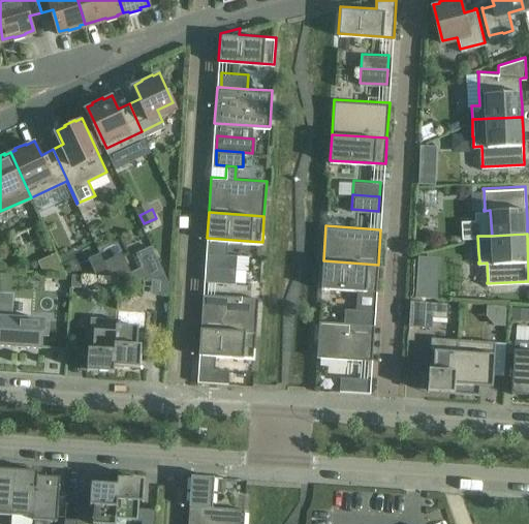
[(114,253),(104,257),(112,274),(167,278),(151,243),(136,250),(143,264),(131,269),(127,259),(119,264),(114,253)]
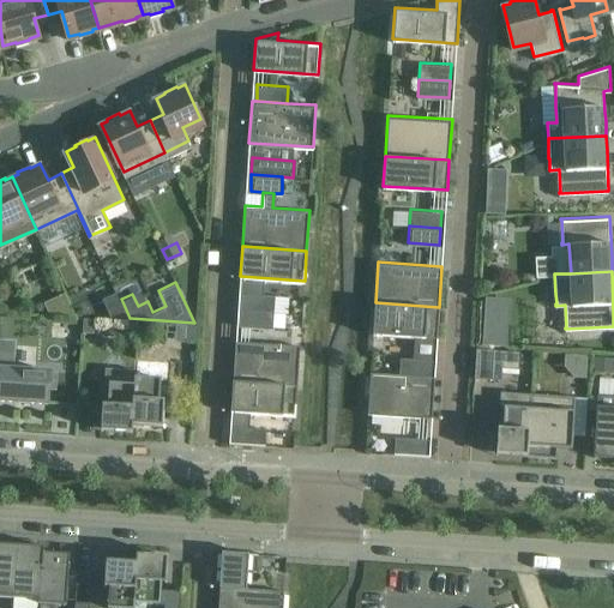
[(107,296),(116,317),(128,317),(116,292),(107,296)]
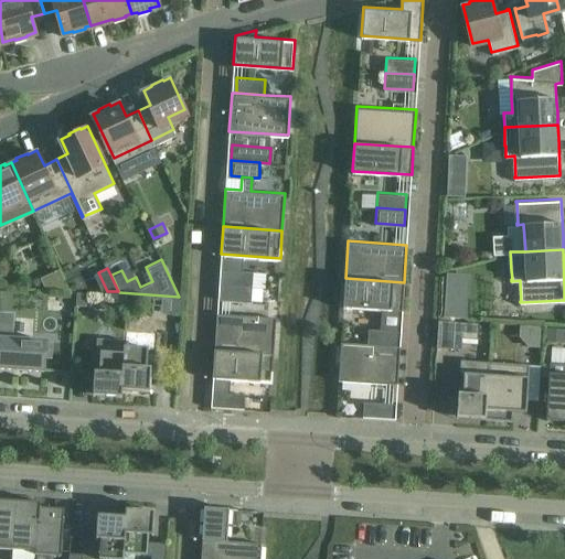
[(223,283),(252,285),(253,269),(224,268),(223,283)]
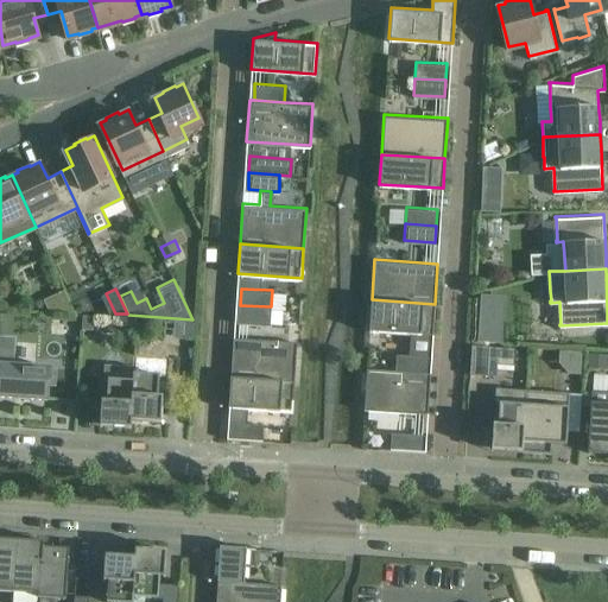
[(434,334),(435,304),(372,299),(369,329),(434,334)]
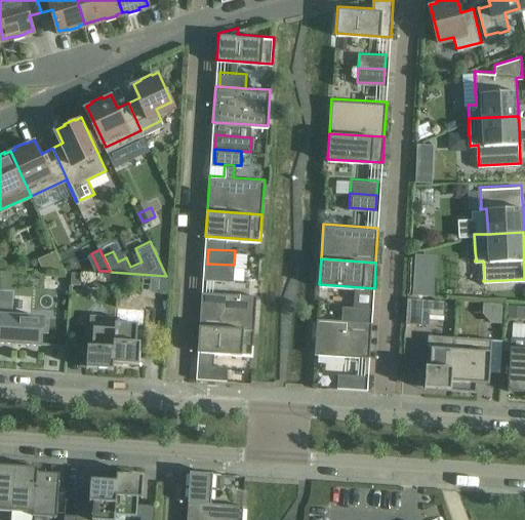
[(233,279),(234,265),(207,264),(206,278),(233,279)]
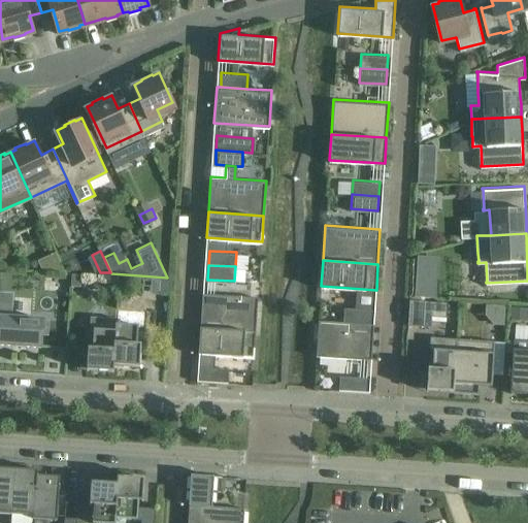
[(81,271),(71,271),(71,283),(80,284),(81,271)]
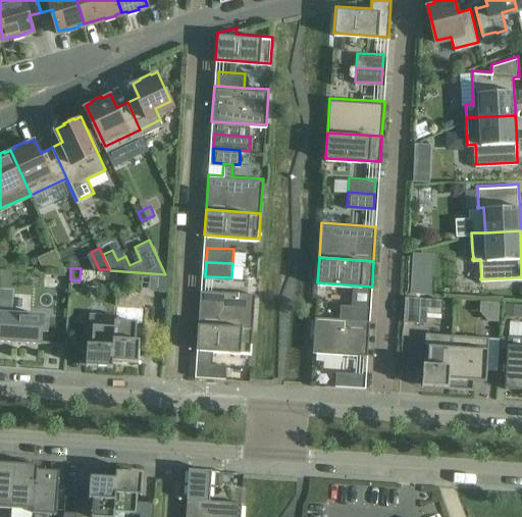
[(168,274),(158,274),(157,286),(167,287),(168,274)]
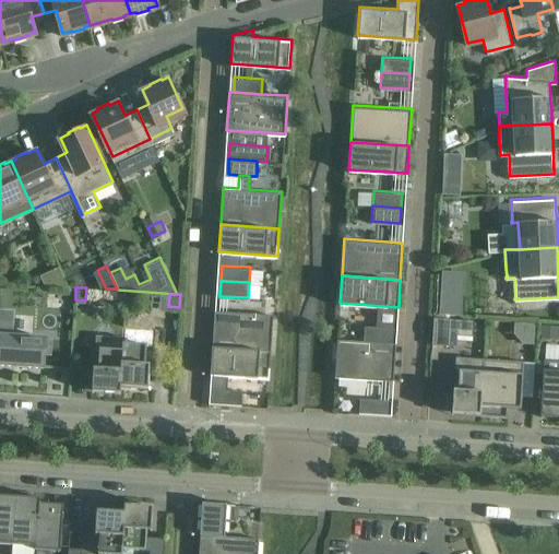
[(439,310),(461,313),(462,301),(440,299),(439,310)]
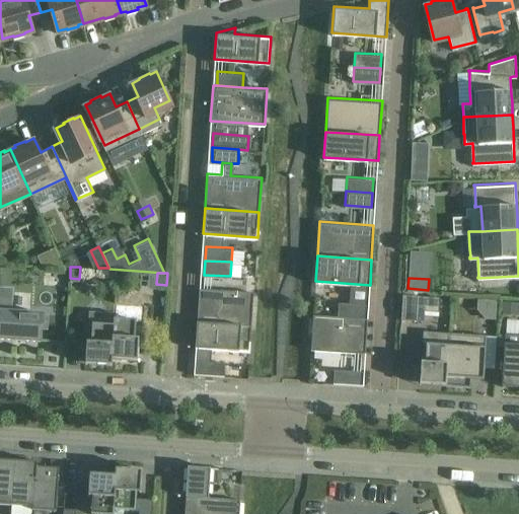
[(0,336),(41,339),(43,310),(11,308),(13,283),(0,282),(0,336)]
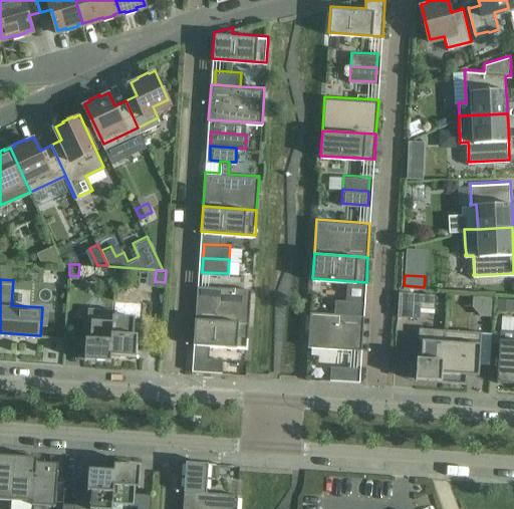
[(198,283),(195,318),(249,321),(250,303),(251,287),(198,283)]
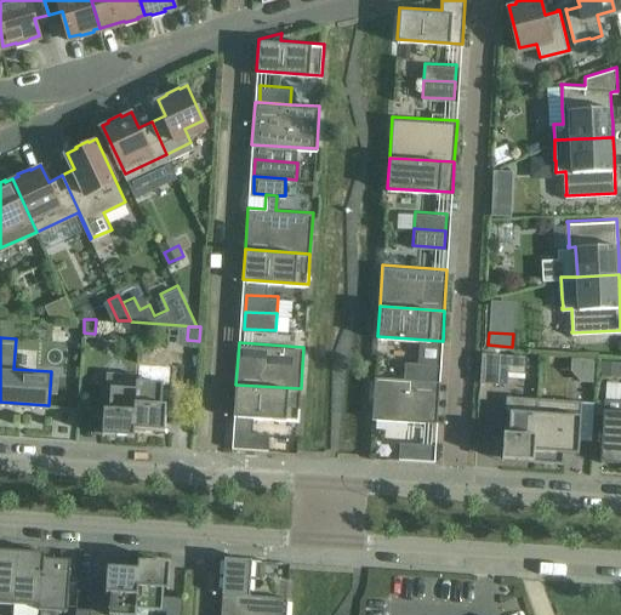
[(499,351),(482,349),(479,380),(497,381),(499,351)]
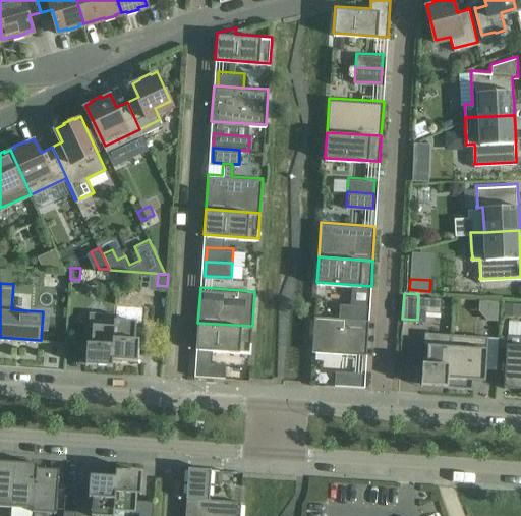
[(419,294),(418,320),(425,321),(425,313),(441,314),(442,296),(426,295),(419,294)]
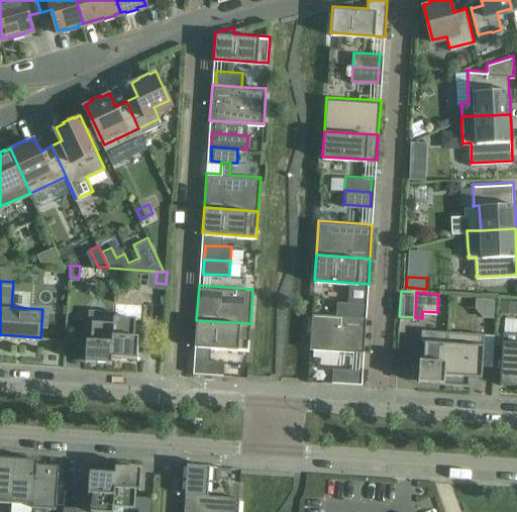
[(317,296),(316,309),(332,310),(333,297),(317,296)]
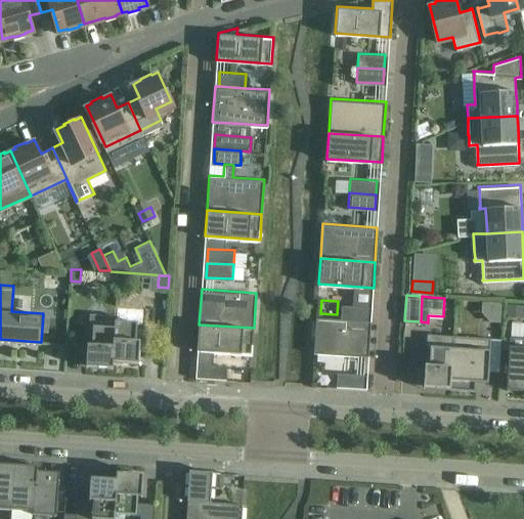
[(523,302),(508,302),(507,315),(523,316),(523,308),(523,302)]
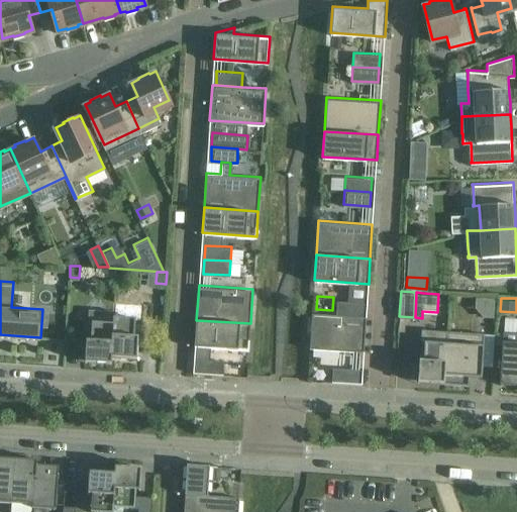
[(337,300),(336,313),(363,315),(364,301),(337,300)]
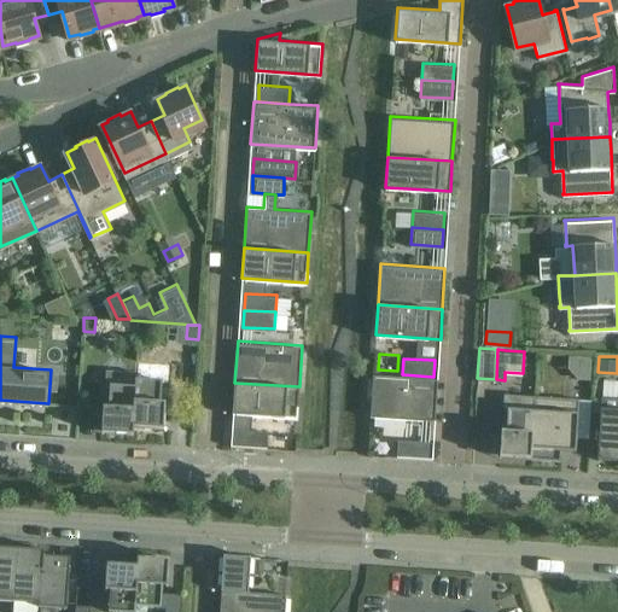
[(101,430),(133,432),(136,369),(105,367),(105,383),(110,384),(108,404),(103,403),(101,430)]
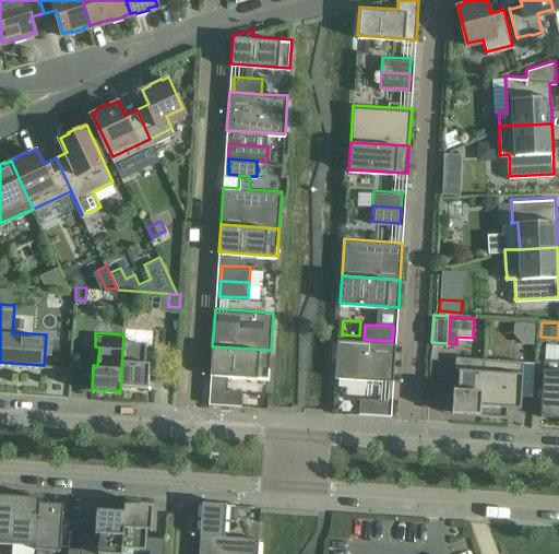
[(123,334),(120,391),(121,385),(149,386),(150,362),(145,362),(146,342),(123,340),(125,334),(123,334)]
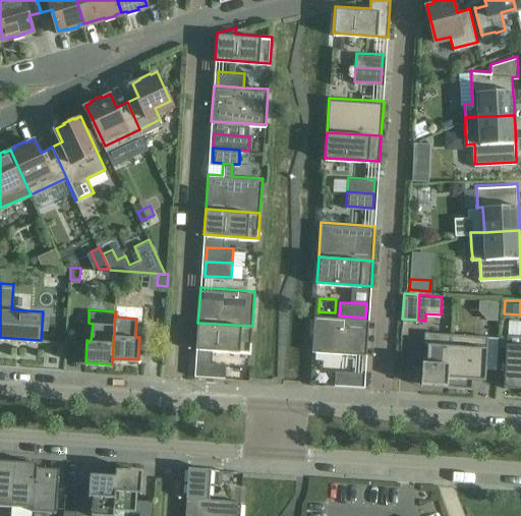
[(339,316),(314,314),(313,334),(312,349),(366,353),(369,318),(365,318),(339,316)]
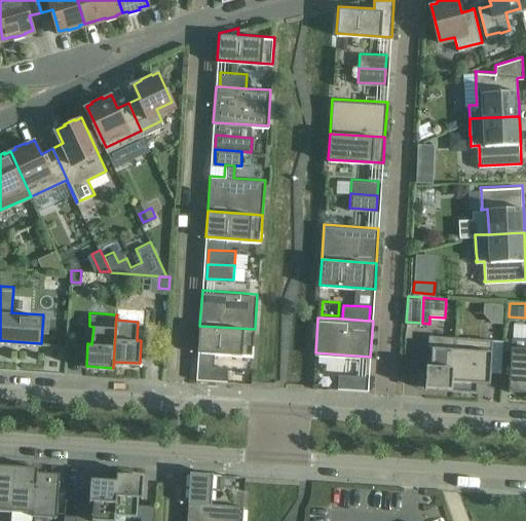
[(253,355),(255,329),(199,326),(198,351),(253,355)]
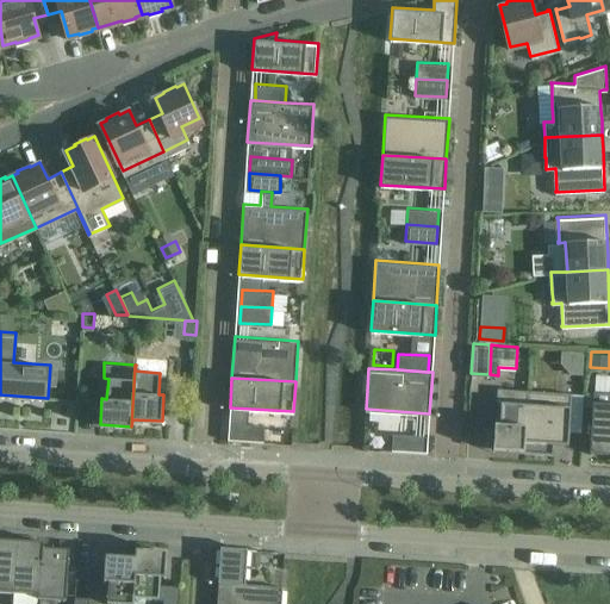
[(523,450),(527,403),(528,388),(497,386),(496,403),(500,403),(499,423),(495,423),(493,449),(506,449),(523,450)]
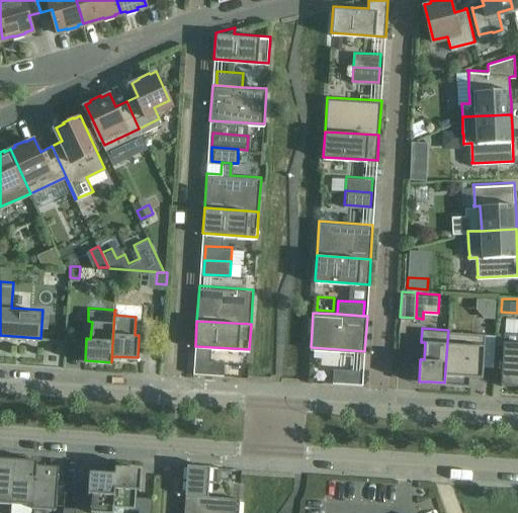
[(447,342),(444,382),(469,385),(470,375),(483,376),(485,332),(448,330),(447,342)]
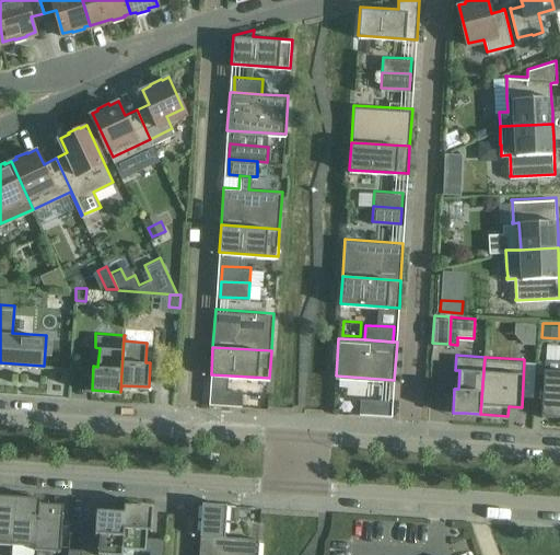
[(541,415),(559,416),(559,357),(545,357),(544,368),(541,415)]
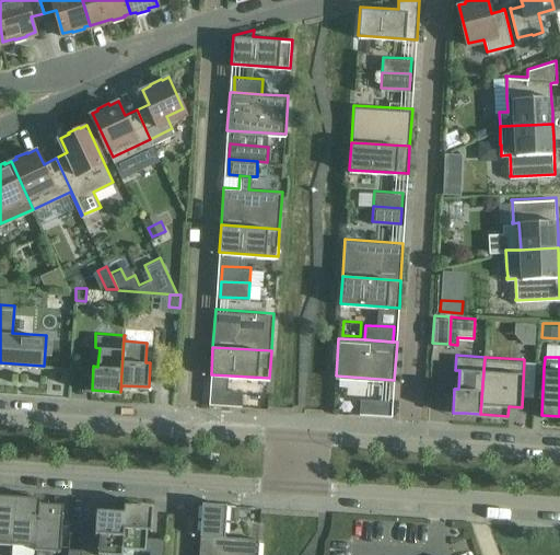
[(243,390),(214,388),(213,402),(209,402),(209,403),(242,405),(243,390)]
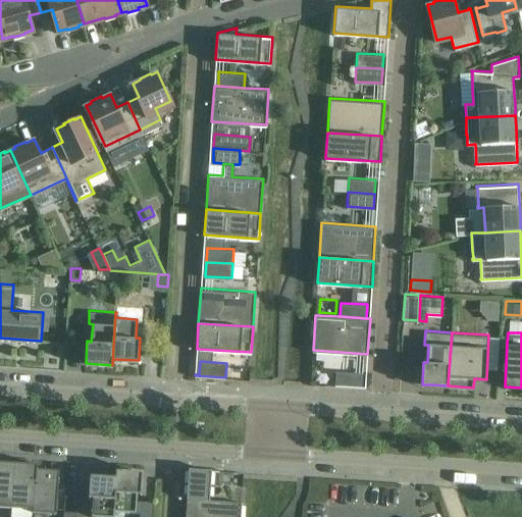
[(363,371),(335,369),(335,384),(365,386),(365,385),(362,385),(363,371)]
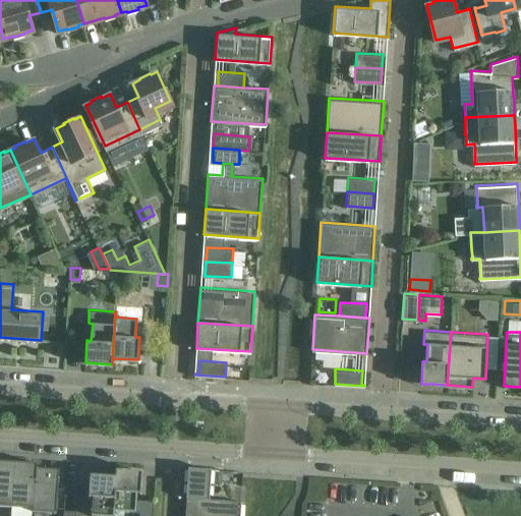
[(0,503),(12,504),(14,461),(2,460),(1,463),(0,462),(0,503)]
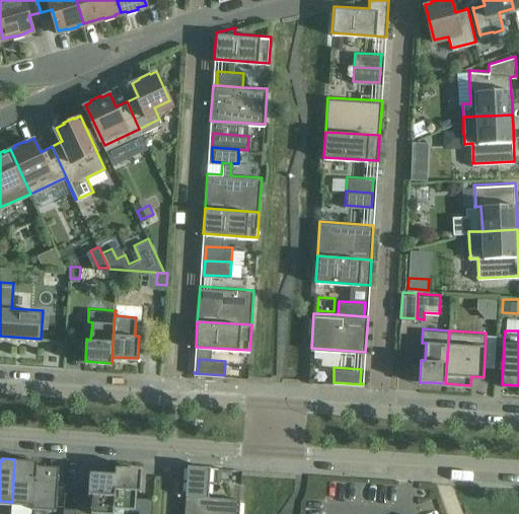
[(32,507),(33,507),(36,464),(27,463),(27,460),(14,459),(12,502),(32,504),(32,507)]
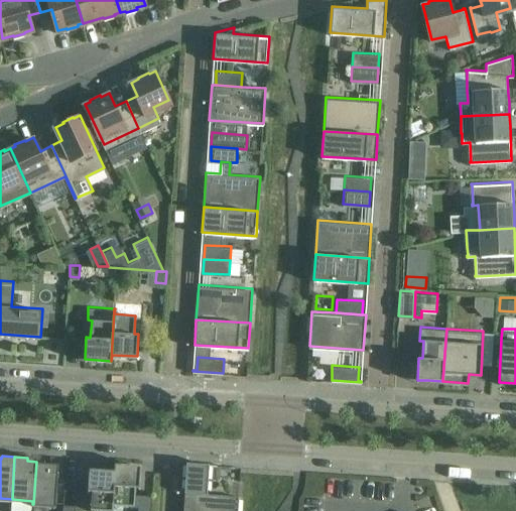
[(36,462),(33,504),(55,506),(58,463),(36,462)]
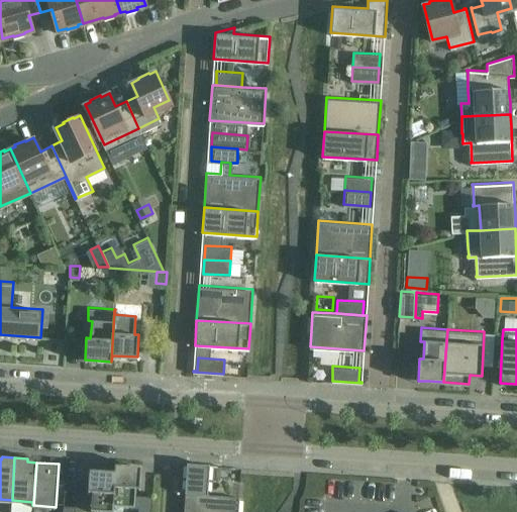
[(187,464),(186,487),(208,488),(209,478),(216,479),(217,465),(187,463),(187,464)]
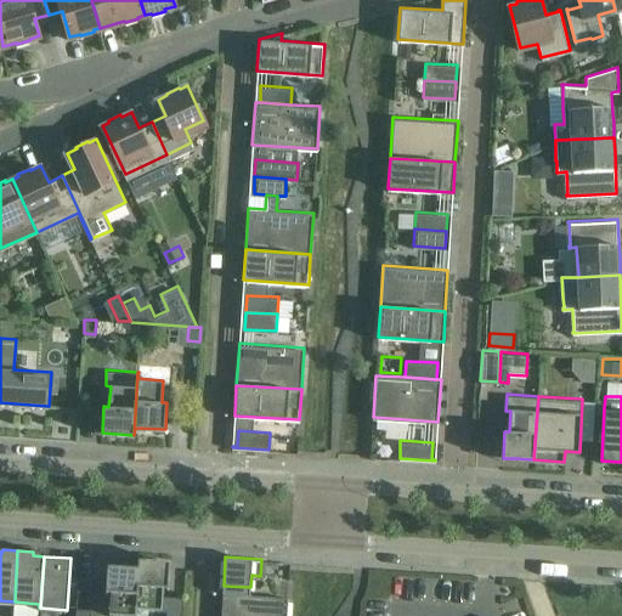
[(140,559),(136,615),(137,608),(163,609),(167,610),(167,612),(167,615),(181,615),(181,614),(182,595),(163,594),(164,587),(169,587),(170,564),(157,563),(157,560),(140,559)]
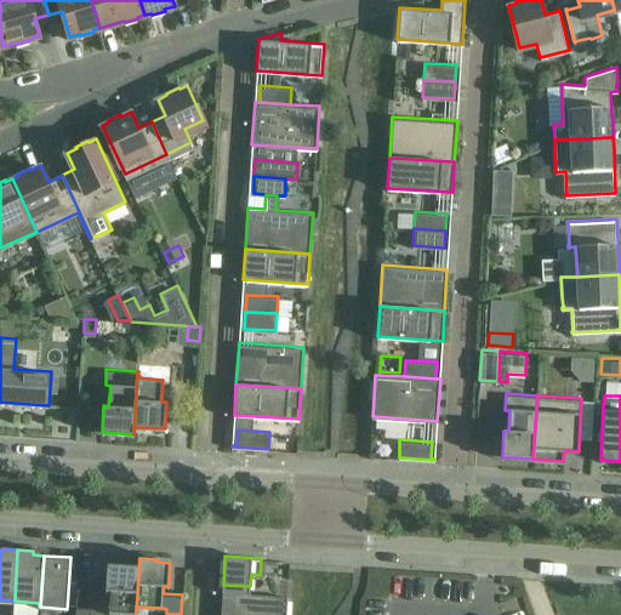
[(109,613),(136,614),(136,607),(138,565),(108,564),(106,590),(110,591),(109,613)]
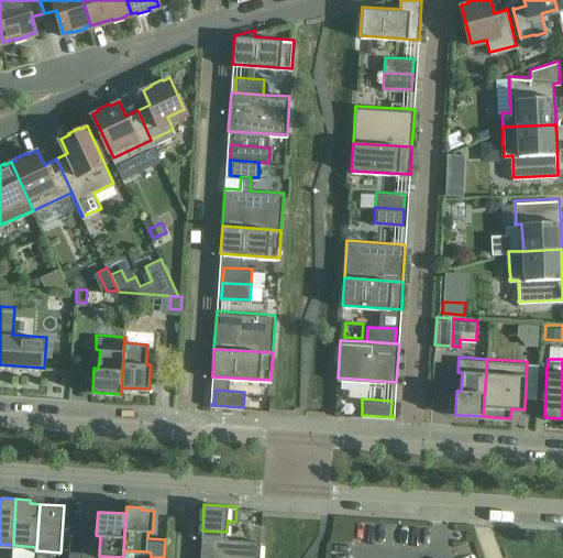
[(201,536),(199,557),(258,557),(260,557),(261,539),(227,537),(227,532),(202,531),(201,536)]
